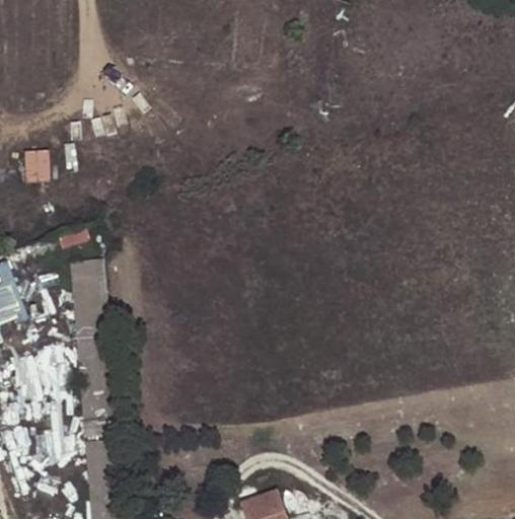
[(25,151),(25,179),(50,179),(50,150),(25,151)]
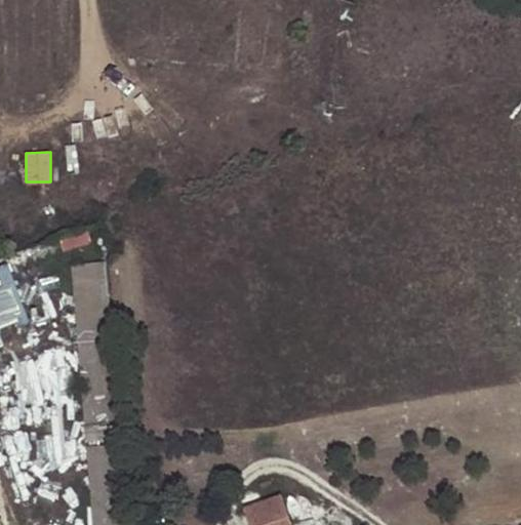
[(3,261),(0,263),(0,340),(0,333),(30,320),(3,261)]
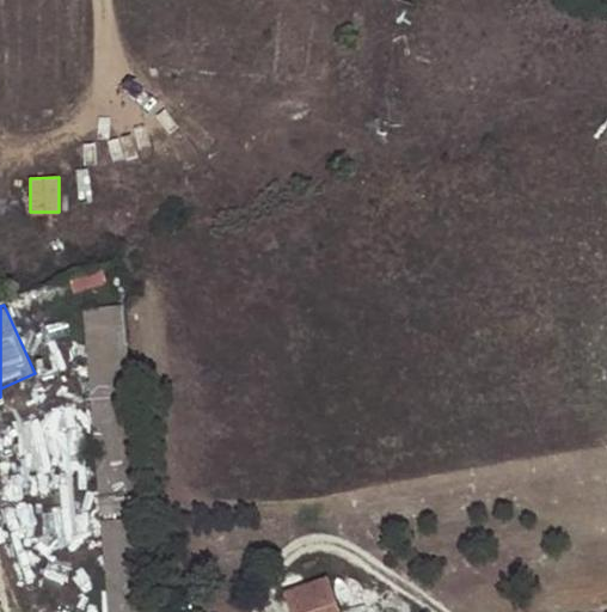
[(122,305),(85,306),(92,463),(129,461),(122,305)]
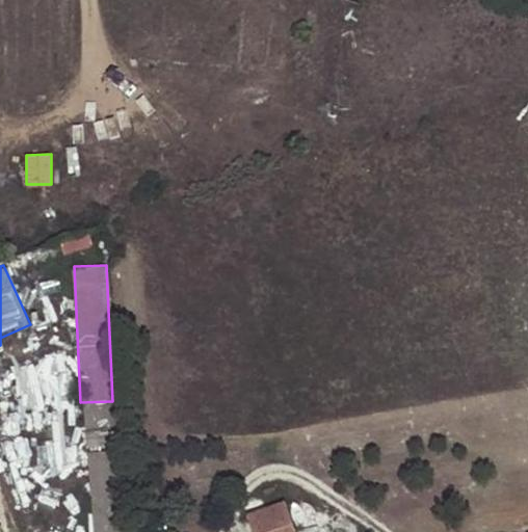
[(288,531),(280,506),(243,517),(247,531),(288,531)]
